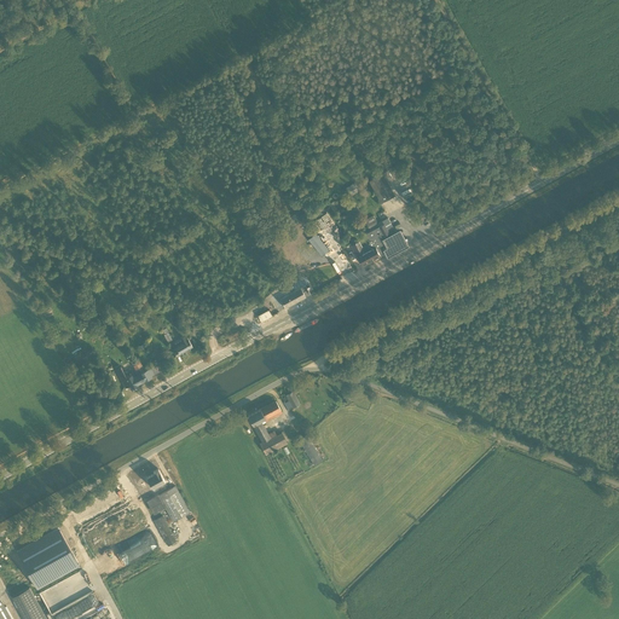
[(383,173),(370,180),(382,202),(395,195),(383,173)]
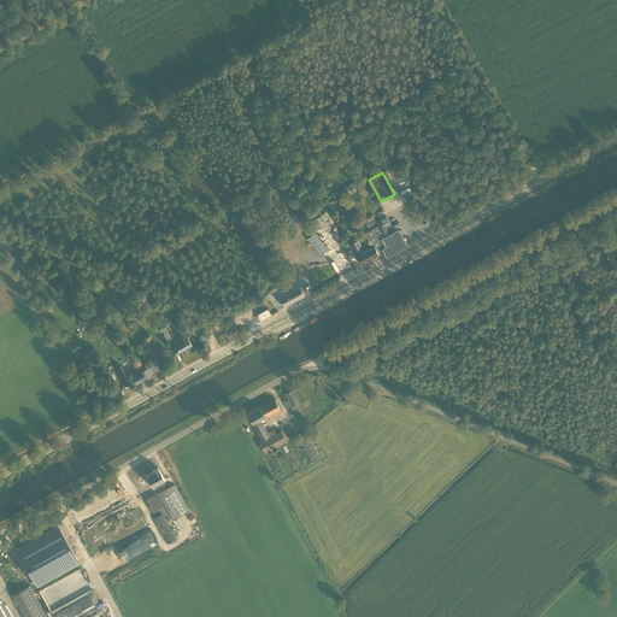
[(353,182),(344,188),(346,193),(353,188),(356,187),(353,182)]
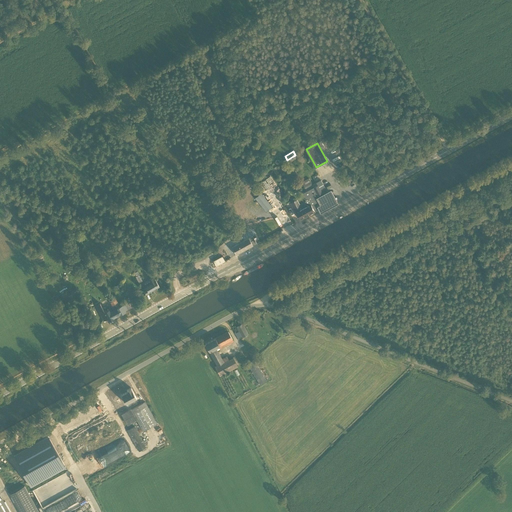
[(306,190),(313,186),(309,178),(302,182),(306,190)]
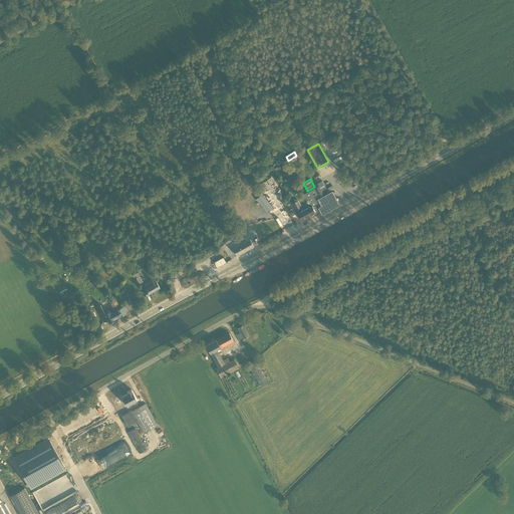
[(317,212),(320,210),(321,210),(319,206),(322,204),(323,201),(320,196),(324,194),(322,191),(326,189),(322,181),(317,183),(319,186),(303,194),(307,201),(306,202),(307,203),(305,203),(301,205),(299,200),(292,204),(302,221),(317,212)]
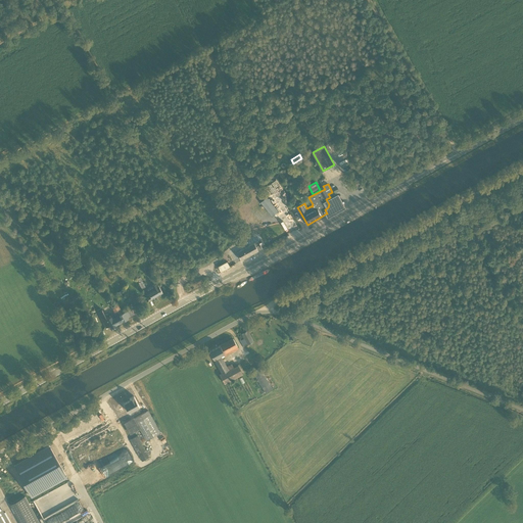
[(328,209),(325,211),(328,219),(346,208),(339,194),(324,202),(328,209)]
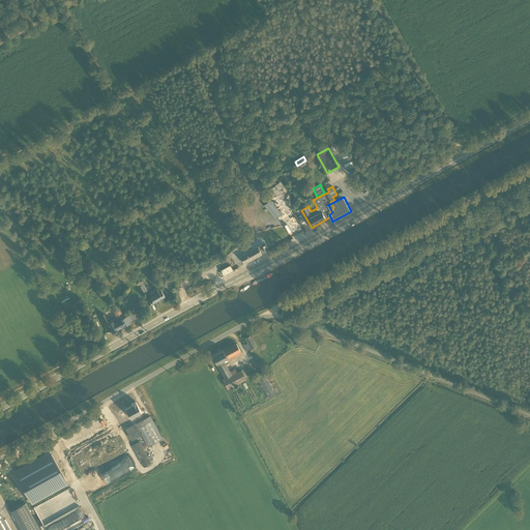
[(264,204),(275,218),(282,213),(270,199),(264,204)]
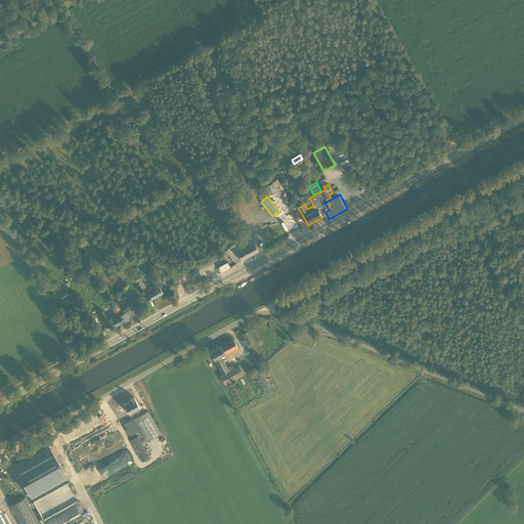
[(242,261),(251,256),(254,254),(262,249),(260,245),(256,247),(255,244),(252,245),(236,254),(242,261)]
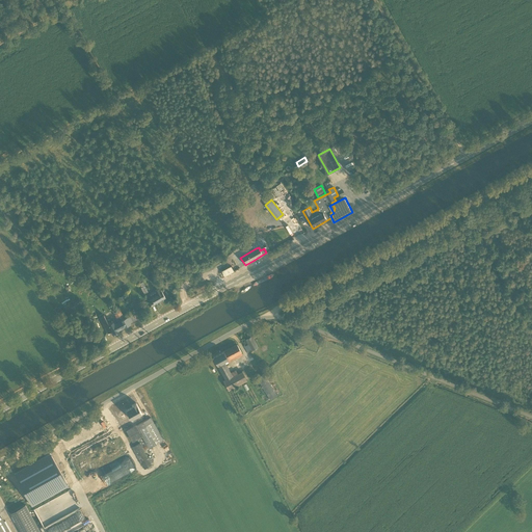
[(231,266),(221,271),(224,276),(234,271),(231,266)]
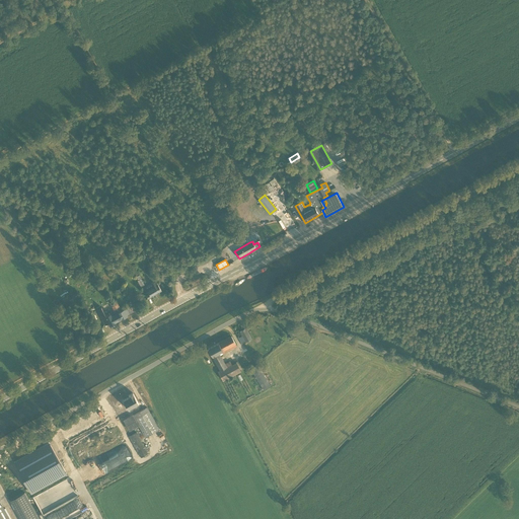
[(139,275),(136,277),(141,287),(145,285),(139,275)]
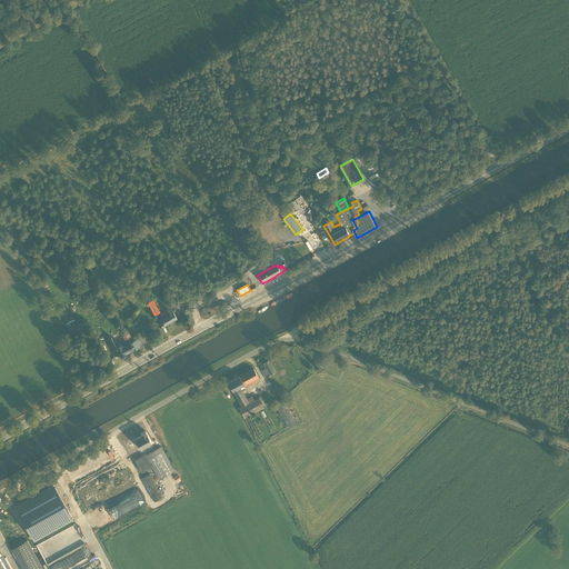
[(65,315),(77,311),(75,305),(62,308),(65,315)]
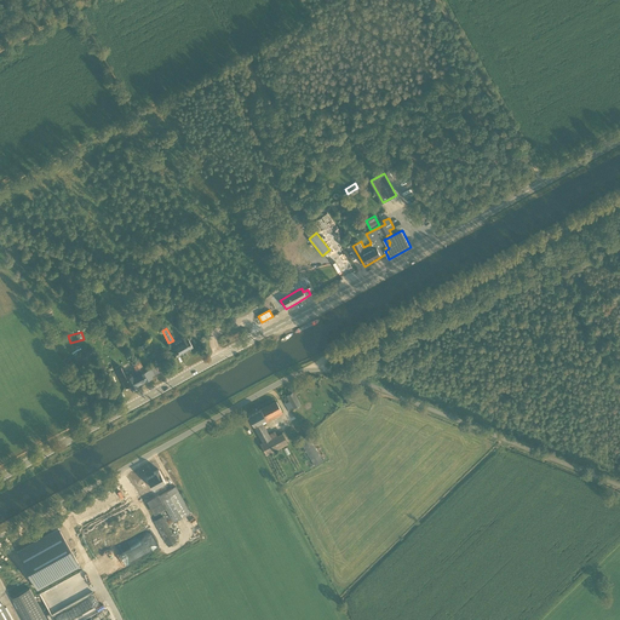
[(176,356),(177,356),(193,348),(188,338),(187,339),(185,334),(179,338),(182,342),(174,345),(176,349),(173,350),(176,356)]
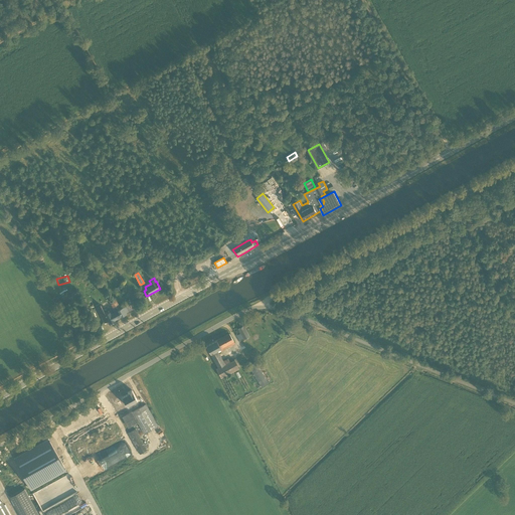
[(120,286),(115,289),(119,295),(124,293),(120,286)]
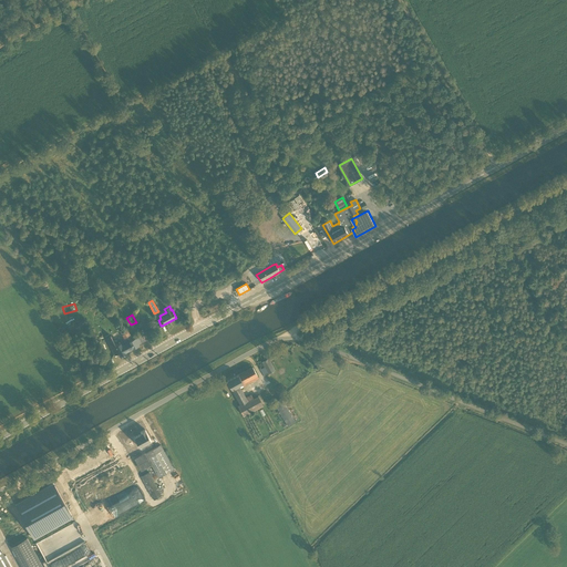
[(72,334),(86,328),(83,322),(75,326),(73,320),(65,323),(72,334)]
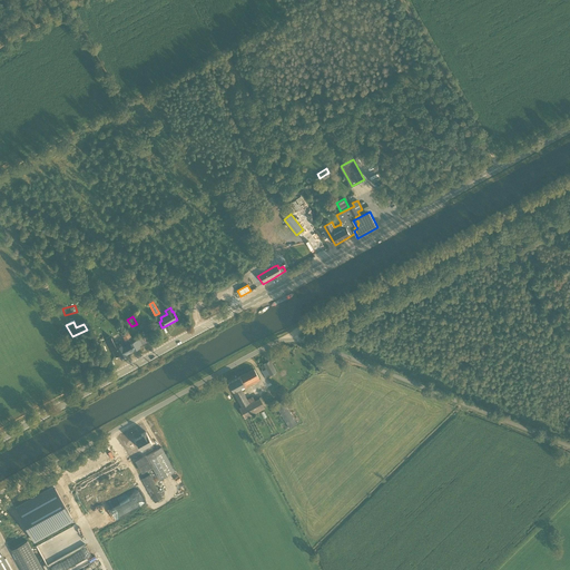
[(92,330),(86,333),(88,340),(96,336),(92,330)]
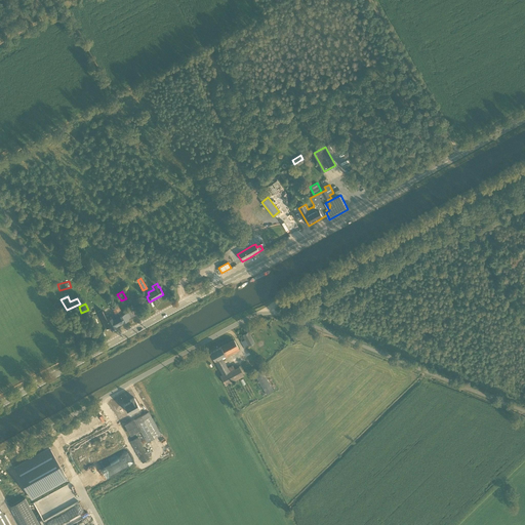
[(117,304),(114,305),(123,322),(128,319),(134,315),(131,309),(123,313),(117,304)]
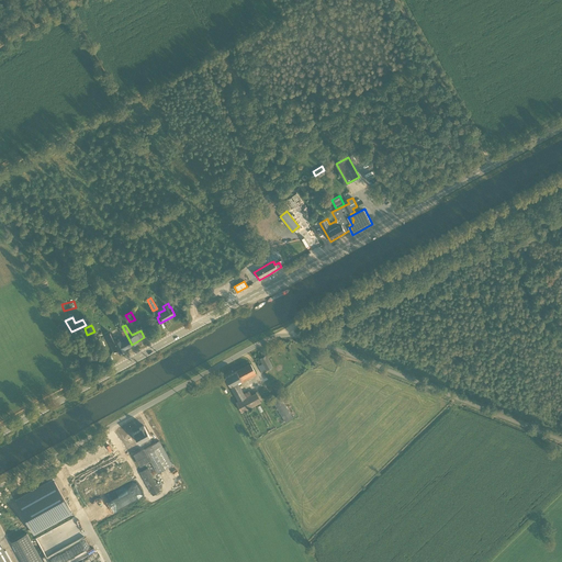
[(119,352),(132,345),(122,326),(119,328),(123,337),(114,341),(109,333),(104,335),(114,351),(117,350),(119,352)]
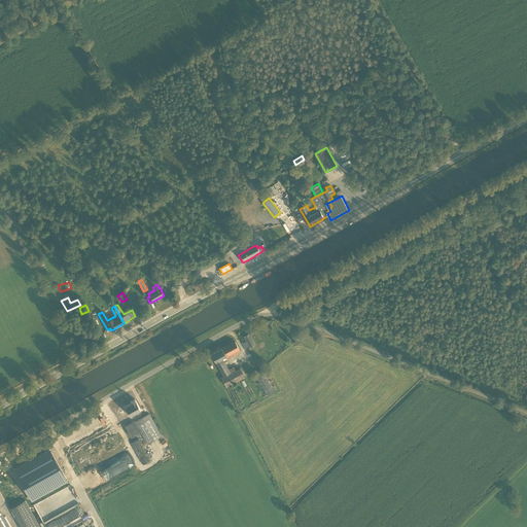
[(241,343),(244,348),(248,346),(248,348),(255,344),(249,332),(243,337),(245,341),(241,343)]
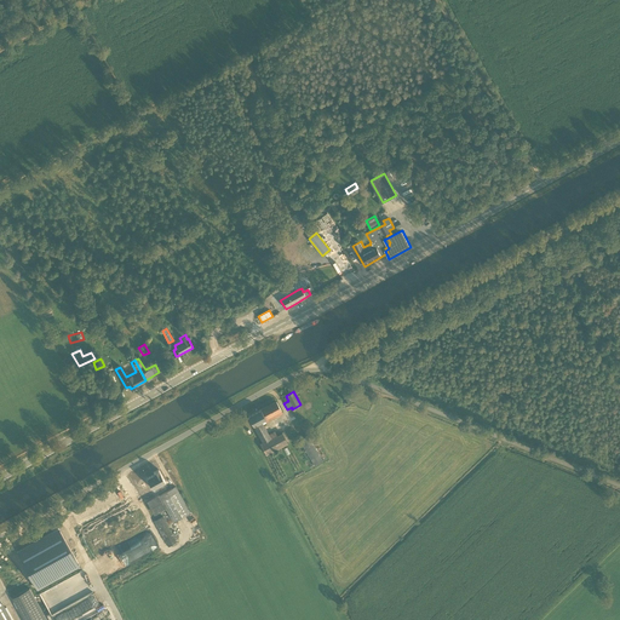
[(282,413),(275,401),(248,417),(263,442),(259,443),(267,455),(288,443),(282,432),(276,435),(274,431),(269,435),(263,424),(282,413)]
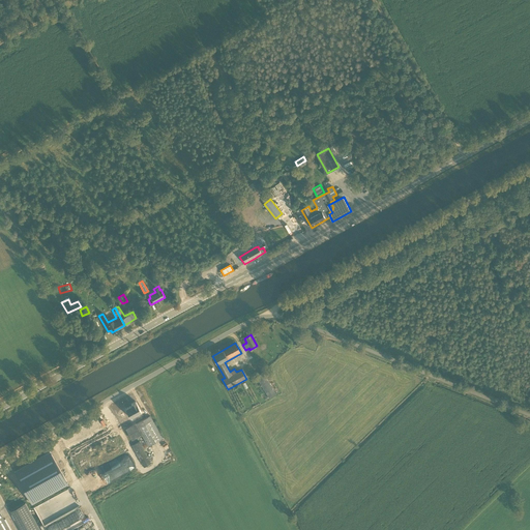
[(263,372),(256,377),(269,399),(276,394),(263,372)]
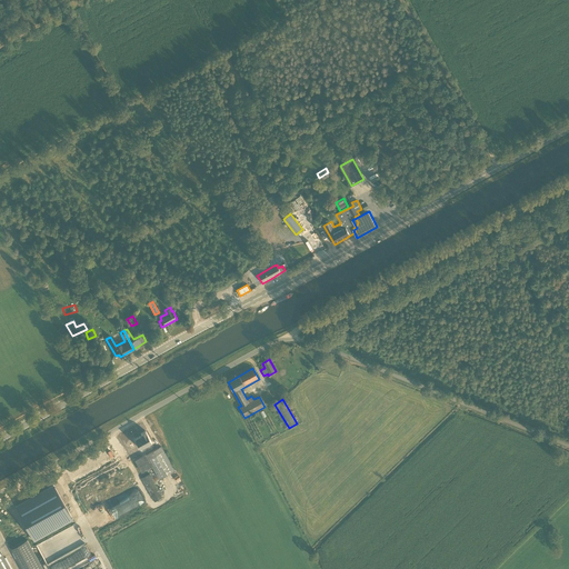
[(146,432),(135,439),(140,450),(151,443),(146,432)]
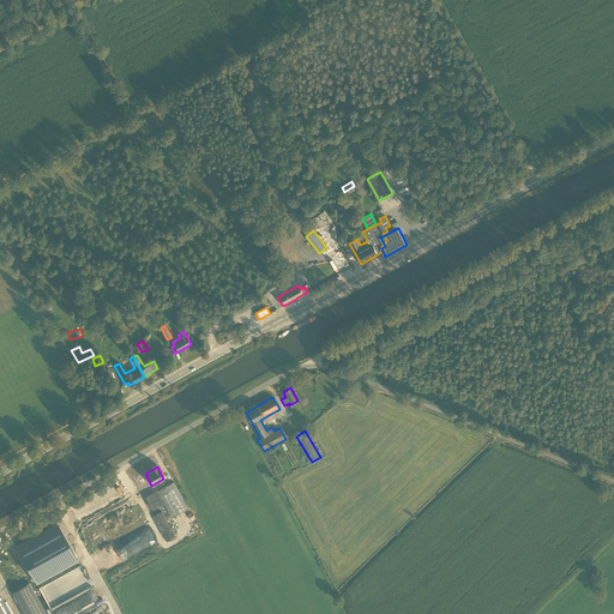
[(174,481),(145,497),(152,511),(163,504),(170,517),(188,509),(174,481)]
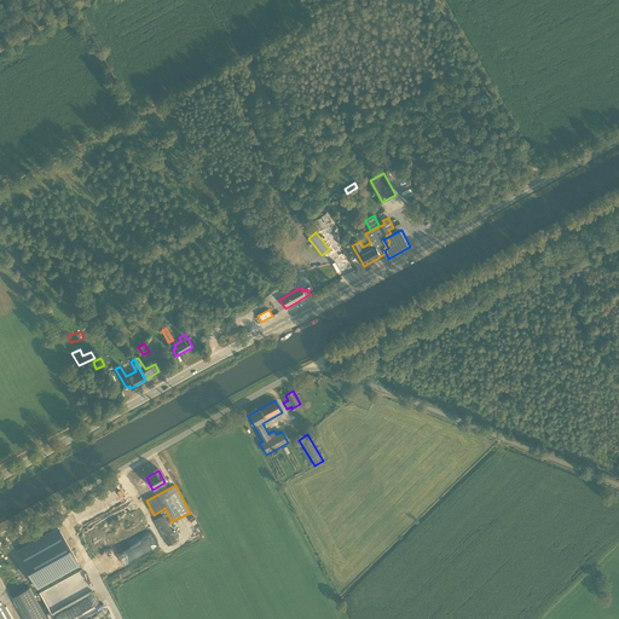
[(163,516),(154,520),(168,545),(177,541),(163,516)]
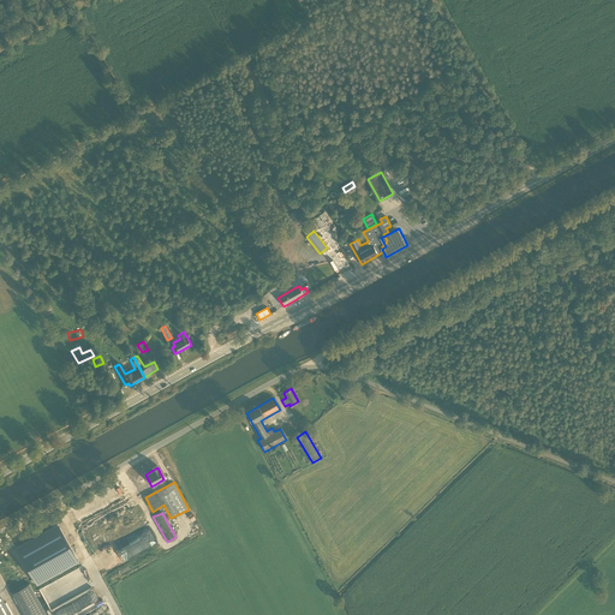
[(58,525),(16,548),(36,586),(78,562),(58,525)]
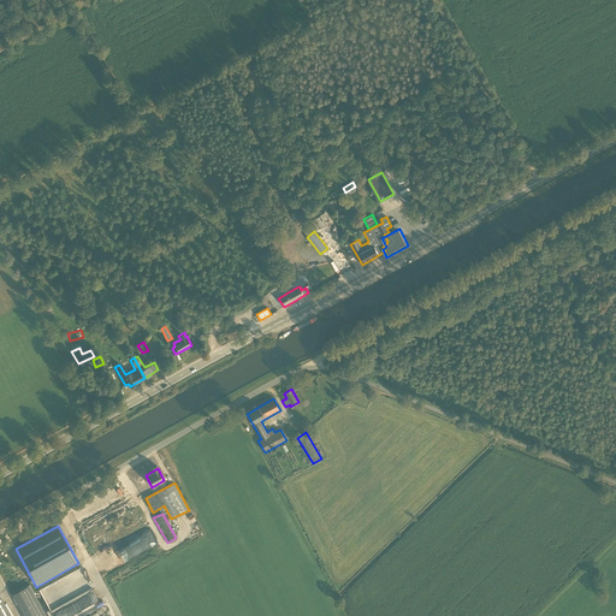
[(84,564),(39,587),(51,610),(52,610),(54,615),(81,615),(102,605),(99,599),(95,600),(90,590),(95,586),(84,564)]
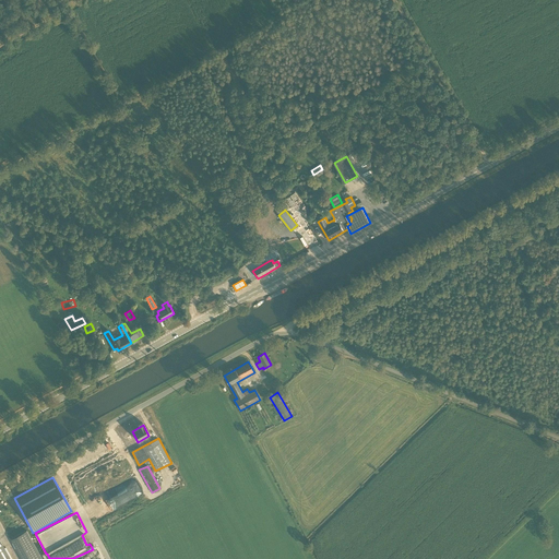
[(42,558),(25,531),(11,539),(22,558),(42,558)]
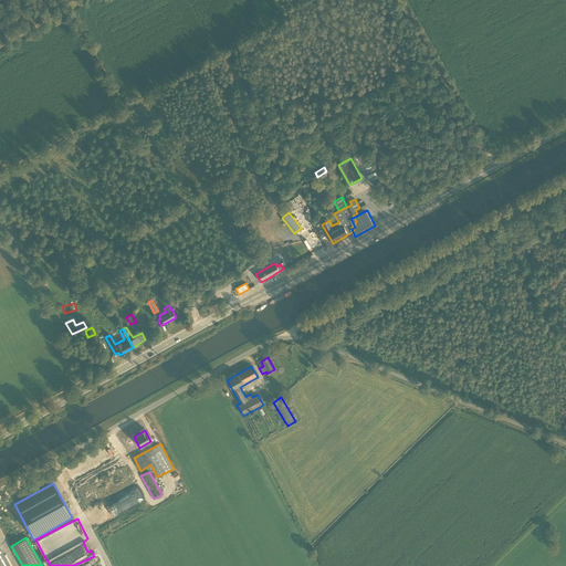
[(10,565),(2,551),(0,551),(0,565),(10,565)]
